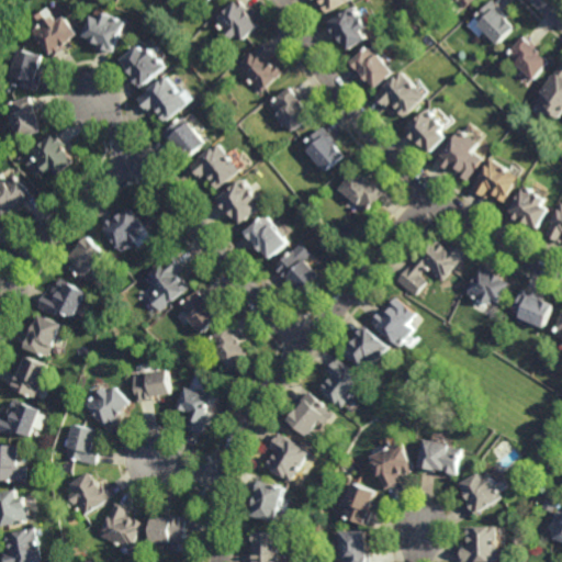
[(246,10),(247,9),(255,17),(254,18),(259,24),(244,40),(238,33),(233,37),(225,30),(216,21),(237,0),(243,0),(247,6),(244,8),(246,10)]
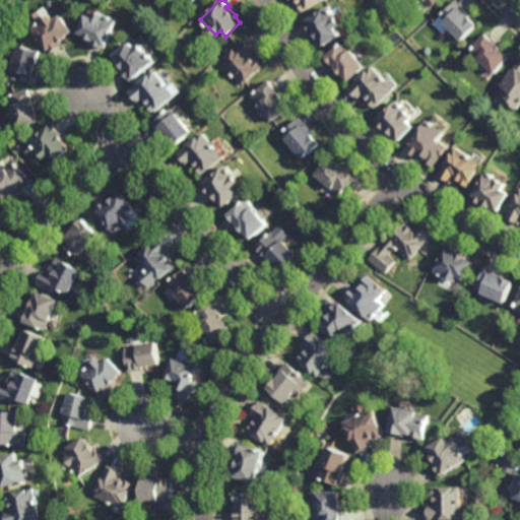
[(324,0),(305,11),(300,2),(302,2),(300,0),(324,0)]
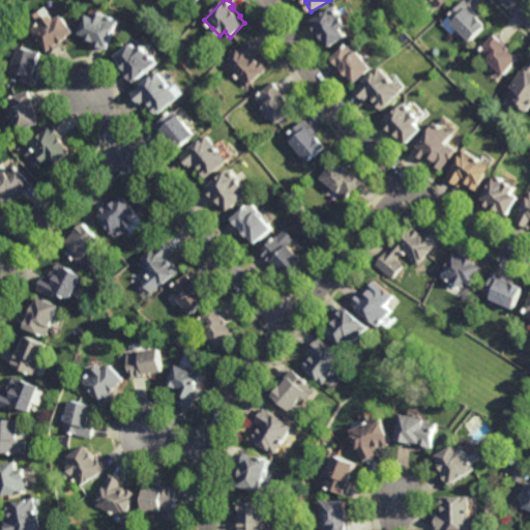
[(447,0),(429,0),(435,8),(447,0)]
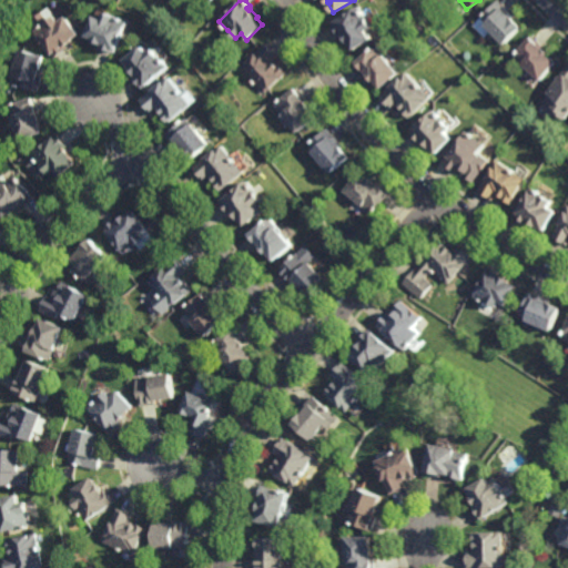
[(504,43),(490,30),(484,37),(472,24),(498,0),(514,14),(511,17),(521,27),(504,43)]
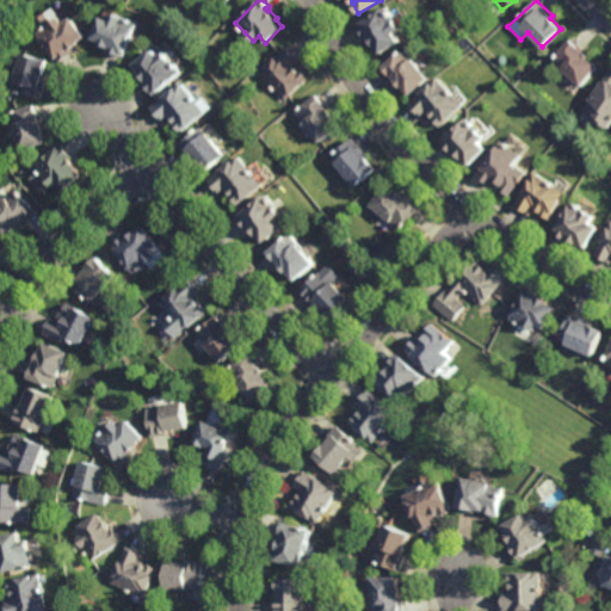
[(397,20),(399,19),(403,28),(397,32),(402,41),(383,53),(378,45),(377,45),(372,38),(369,39),(359,25),(389,6),(397,18),(396,19),(397,20)]
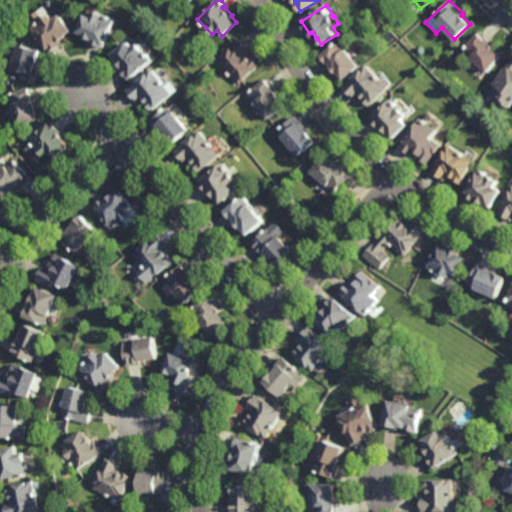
[(54,14),(58,19),(64,14),(76,29),(70,34),(71,36),(63,41),(64,42),(53,51),(35,27),(39,24),(33,16),(47,6),(54,14)]
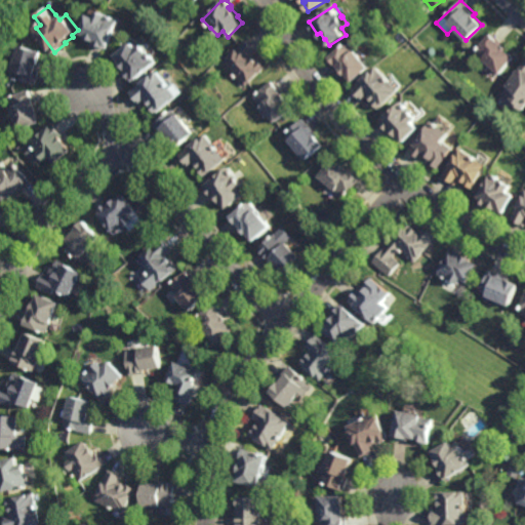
[(119,17),(117,24),(120,25),(112,44),(110,47),(89,39),(90,35),(84,32),(91,13),(99,16),(102,10),(119,17)]
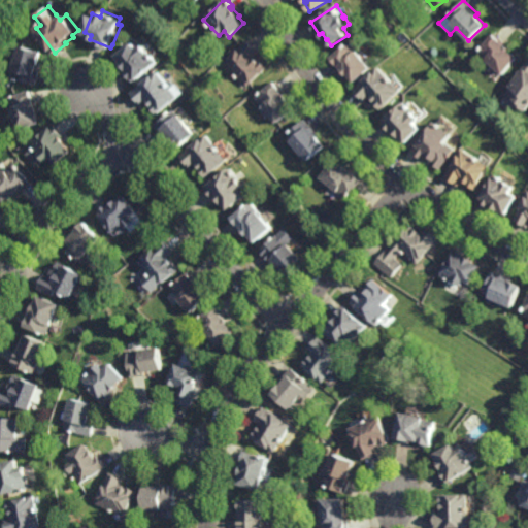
[(505,45),(512,50),(510,51),(518,58),(503,74),(477,53),(495,33),(506,42),(504,44),(505,45)]
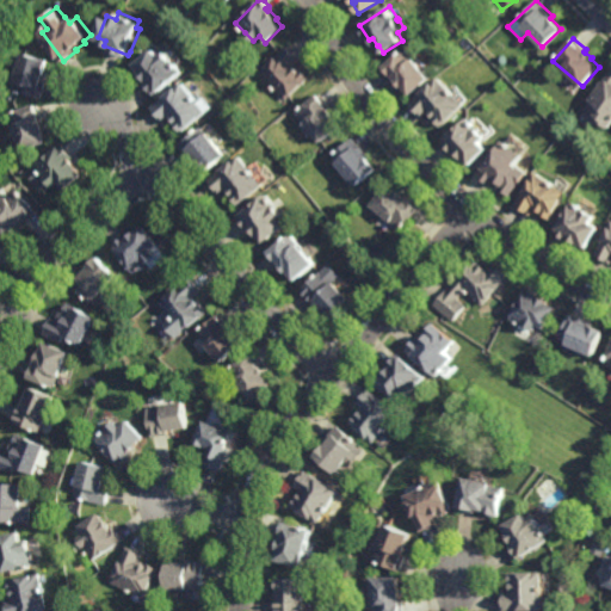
[(301,72),(302,71),(308,78),(287,100),(260,73),(288,45),(301,59),(295,65),(297,67),(296,67),(301,72)]
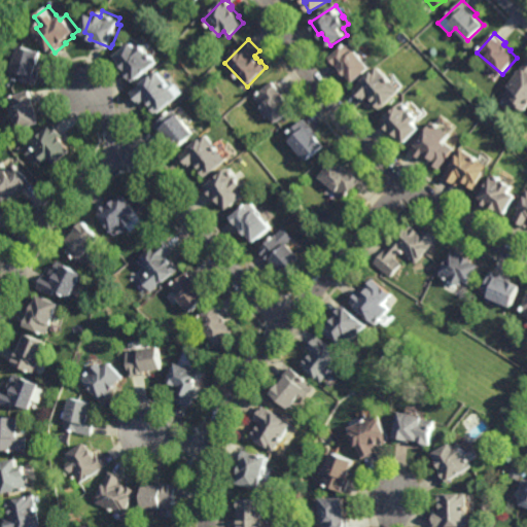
[(374,67),(356,81),(349,74),(348,75),(344,69),(344,68),(342,69),(331,58),(352,41),(374,67)]
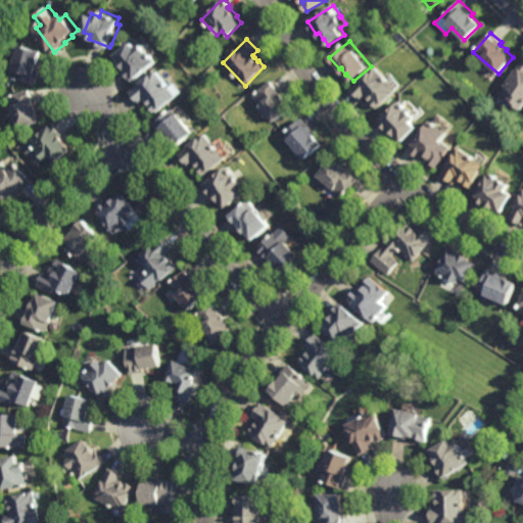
[(136,48),(141,44),(155,61),(133,81),(125,72),(127,69),(127,68),(126,69),(120,62),(121,61),(115,55),(131,42),(136,48)]
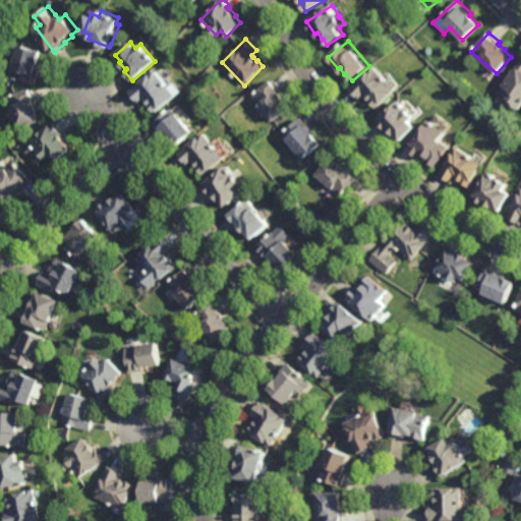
[(37,83),(14,77),(16,70),(15,69),(22,44),(45,51),(44,57),(42,63),(43,64),(37,83)]
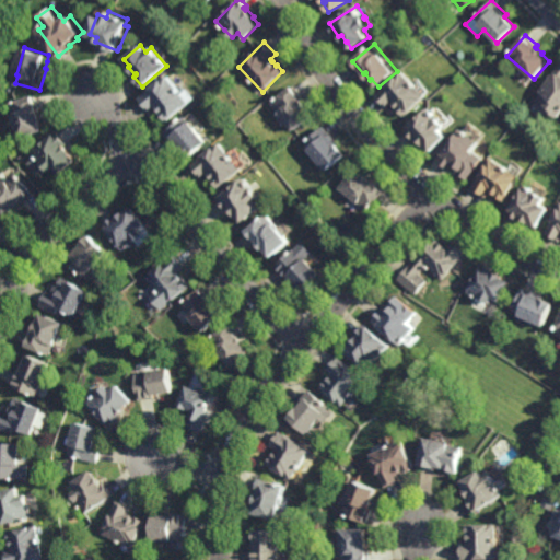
[(559,116),(559,118),(548,109),(549,107),(547,105),(546,100),(548,97),(540,92),(556,70),(556,71),(559,65),(559,116)]
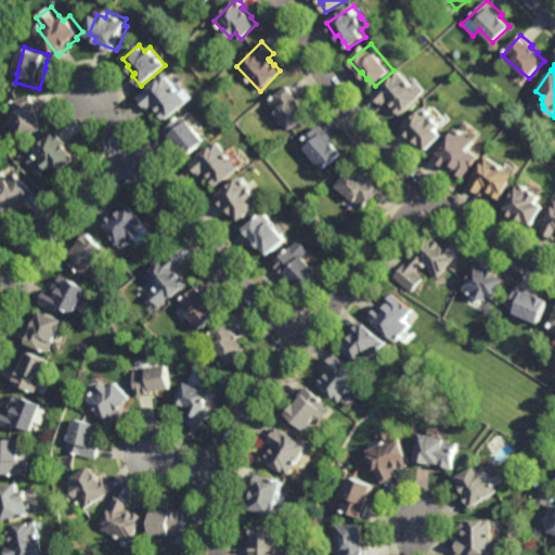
[(402,115),(396,107),(398,106),(395,103),(392,104),(390,102),(385,106),(374,94),(400,69),(424,95),(402,115)]
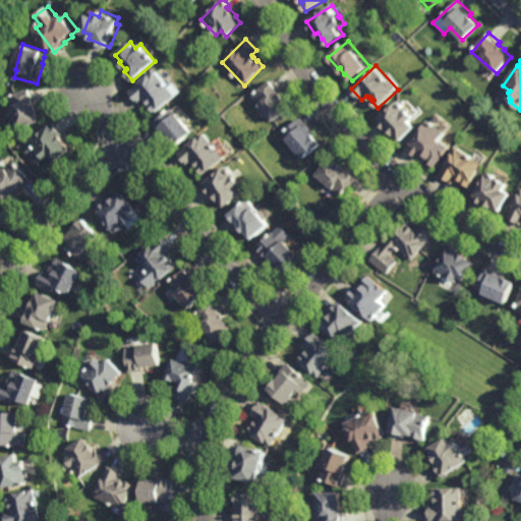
[(155,112),(150,105),(151,104),(149,102),(148,103),(145,100),(139,104),(129,92),(156,70),(175,96),(155,112)]
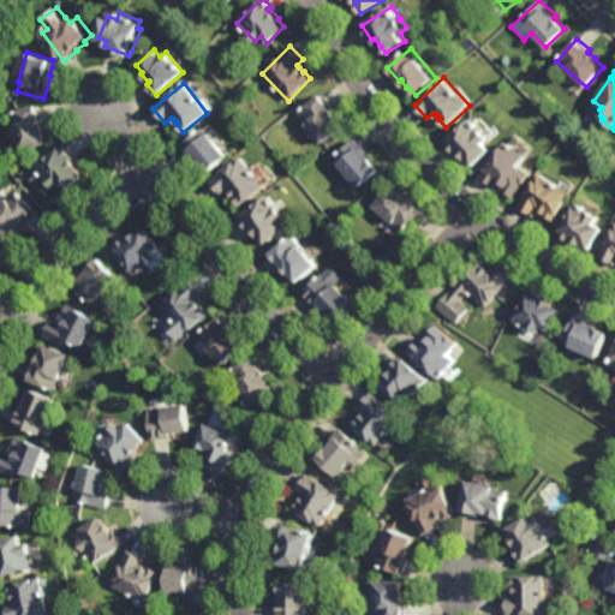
[(332,111),(338,118),(336,119),(342,127),(322,143),(299,113),(322,94),(333,107),(330,109),(332,111)]
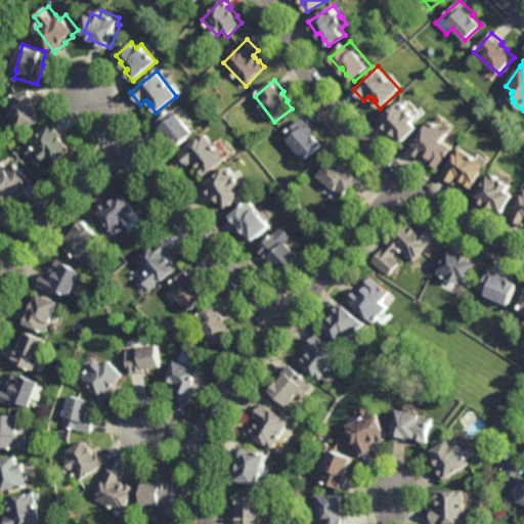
[(39,105),(40,104),(42,112),(40,113),(43,122),(23,129),(11,97),(35,89),(38,98),(37,99),(39,105)]
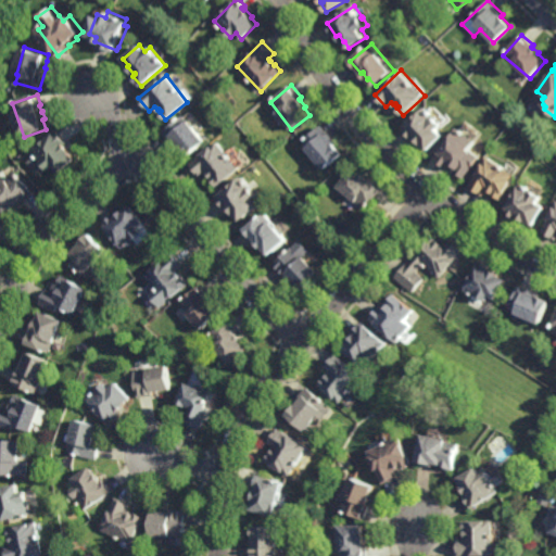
[(437,117),(438,116),(444,125),(440,129),(445,136),(429,150),(424,143),(422,144),(416,138),(414,140),(404,128),(428,108),(432,112),(431,112),(437,117)]
